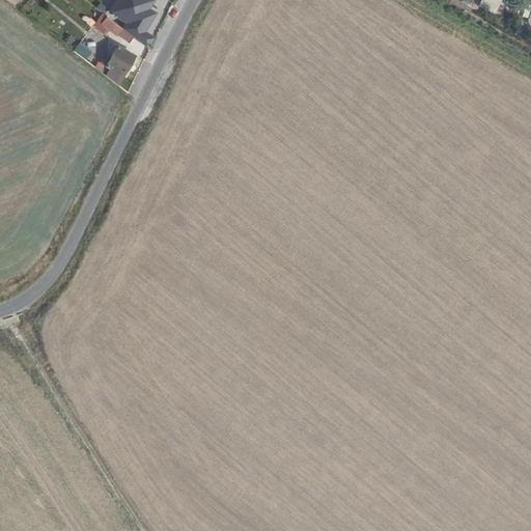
[(496,15),(503,0),(481,0),(482,0),(479,6),(496,15)]
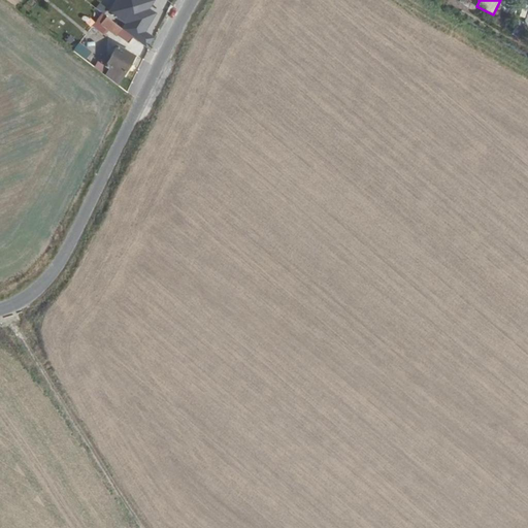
[(137,4),(123,30),(137,41),(145,47),(152,40),(144,35),(142,32),(154,13),(137,4)]
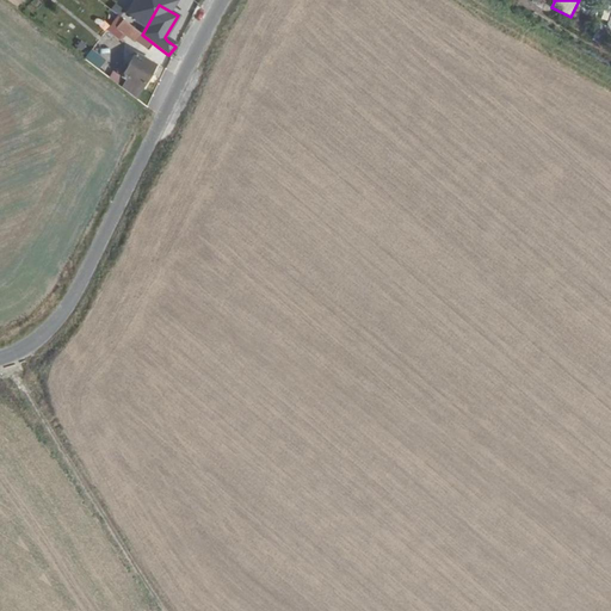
[(117,28),(135,42),(137,38),(147,45),(149,43),(158,50),(159,48),(142,35),(128,23),(121,17),(117,20),(121,23),(117,28)]
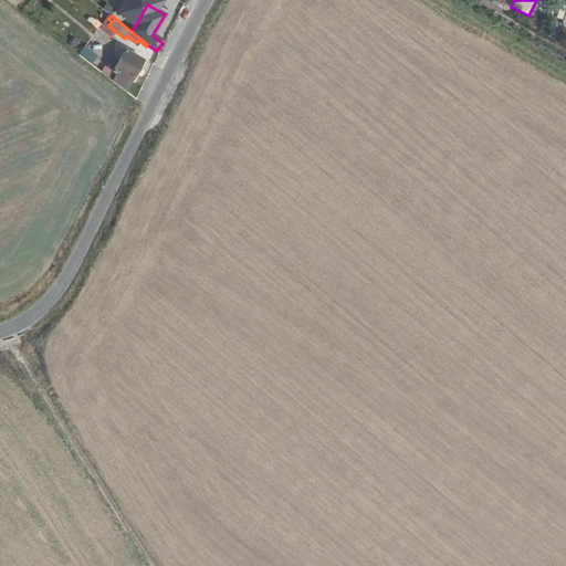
[(85,45),(79,54),(92,64),(98,55),(85,45)]
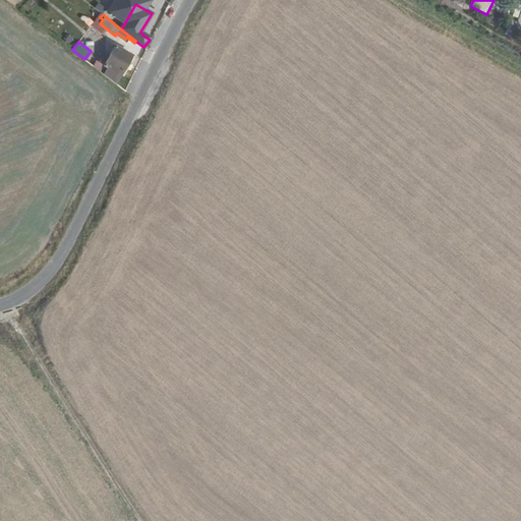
[(104,56),(100,63),(108,68),(105,74),(116,83),(132,55),(115,45),(108,58),(104,56)]
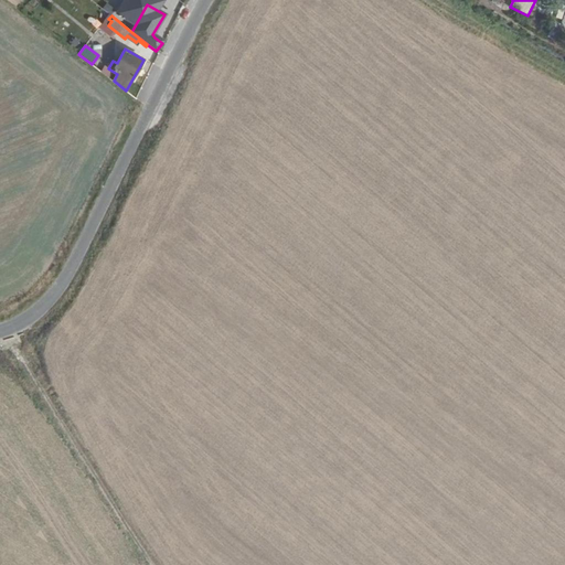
All buildings are outlined.
